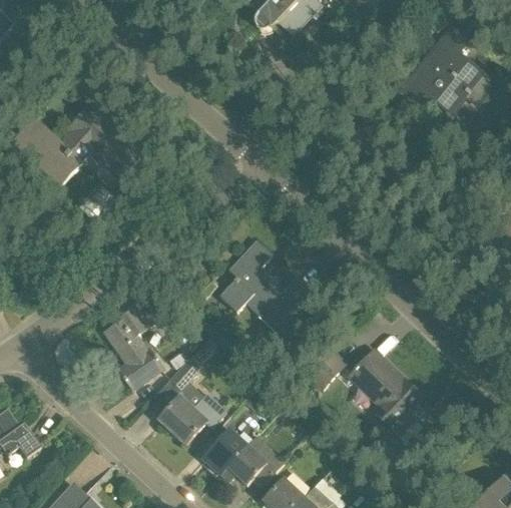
[(251,0),(262,9),(257,15),(256,16),(256,17),(254,18),(254,19),(254,21),(254,22),(254,23),(256,24),(256,25),(257,26),(258,27),(259,28),(260,29),(262,29),(264,30),(266,30),(268,29),(269,28),(271,27),(278,19),(294,33),(291,35),(292,36),(322,3),(319,0),(251,0)]
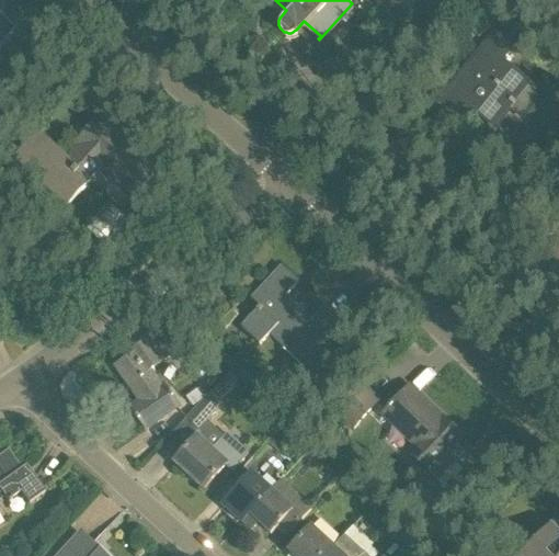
[(0,42),(15,25),(0,10),(0,60),(4,56),(0,50),(0,42)]
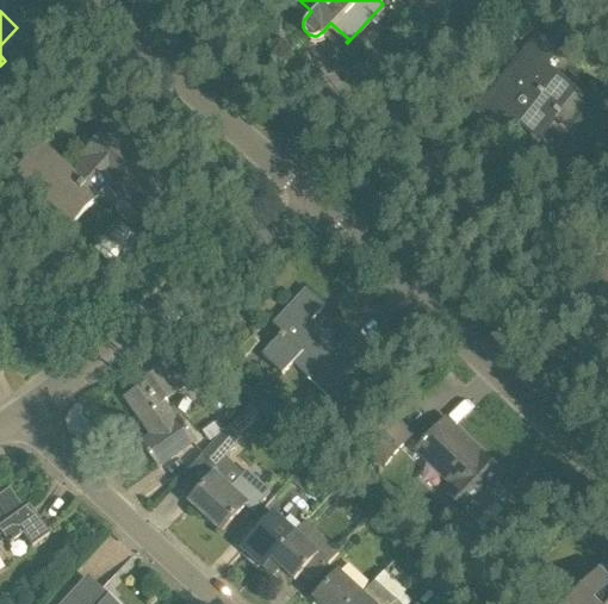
[(519,36),(532,25),(522,14),(510,26),(519,36)]
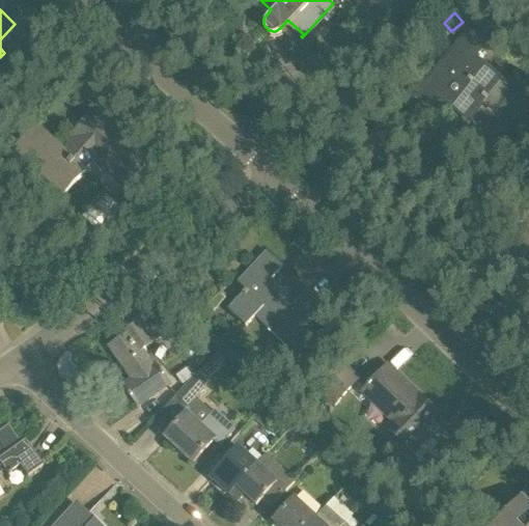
[(470,51),(481,37),(466,26),(417,87),(432,99),(428,102),(438,110),(446,99),(457,97),(471,107),(481,93),(496,105),(512,84),(470,51)]
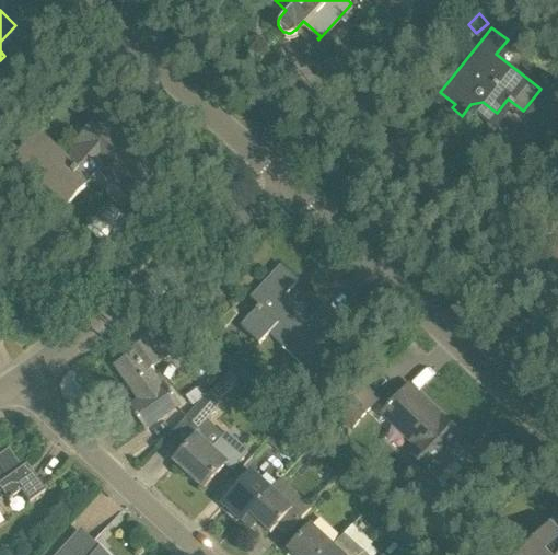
[(139,140),(136,143),(100,111),(73,138),(77,141),(66,154),(37,127),(13,153),(66,203),(90,177),(89,175),(100,163),(131,194),(161,162),(139,140)]
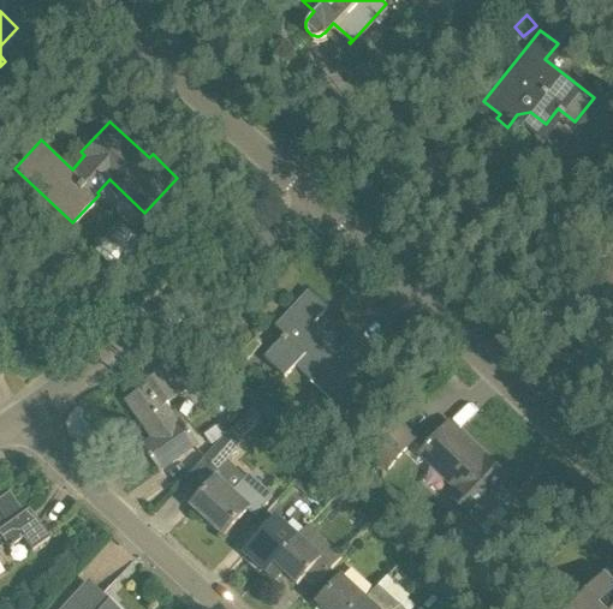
[(140,238),(119,219),(94,246),(113,264),(140,238)]
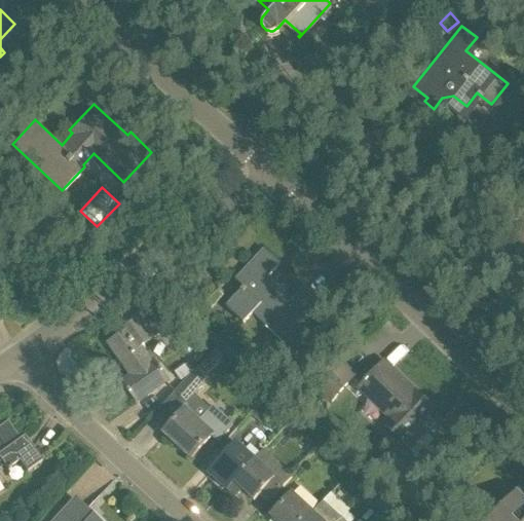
[(313,293),(304,285),(305,284),(303,283),(290,296),(266,273),(278,260),(262,245),(263,246),(235,275),(234,274),(233,274),(242,284),(225,302),(242,319),(251,309),(284,341),(279,346),(290,357),(307,337),(298,329),(301,325),(292,315),(313,293)]
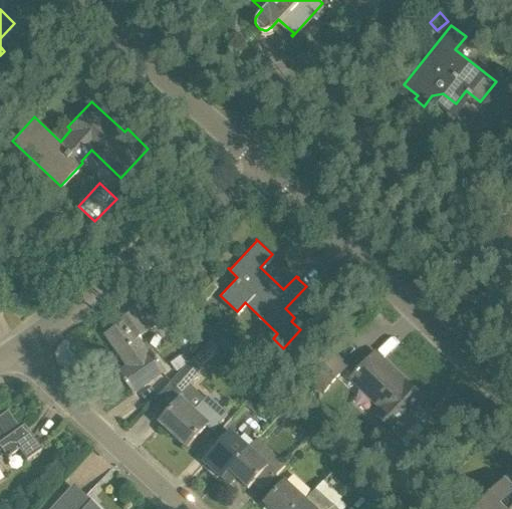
[(102,328),(128,363),(117,370),(132,390),(164,366),(151,347),(147,350),(137,335),(154,324),(139,302),(102,328)]
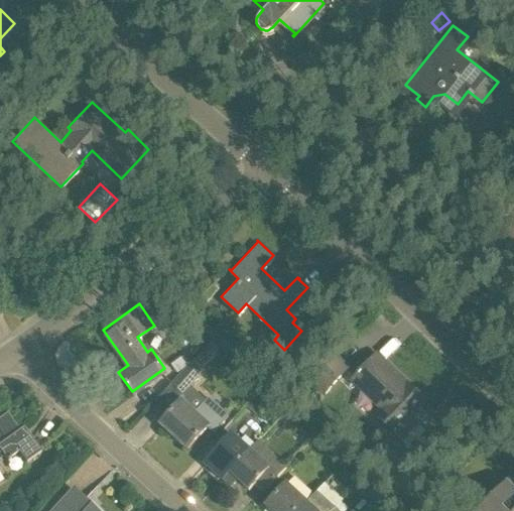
[(209,339),(201,348),(211,356),(219,347),(209,339)]
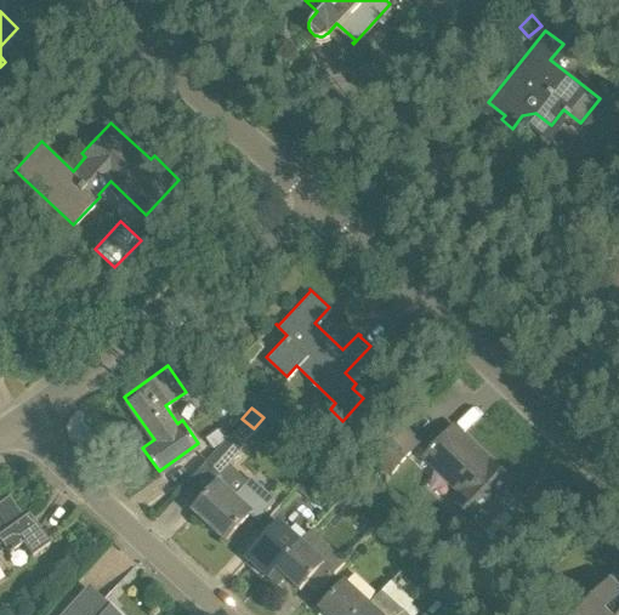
[(396,419),(368,449),(390,470),(418,439),(396,419)]
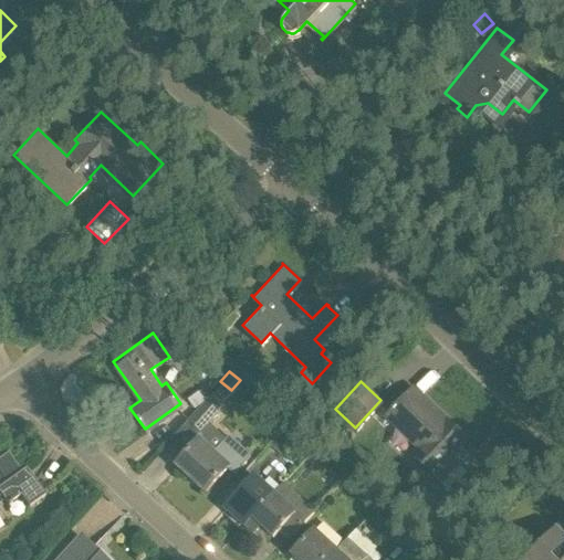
[(413,384),(384,413),(383,414),(414,445),(408,451),(437,481),(461,456),(453,448),(466,436),(413,384)]
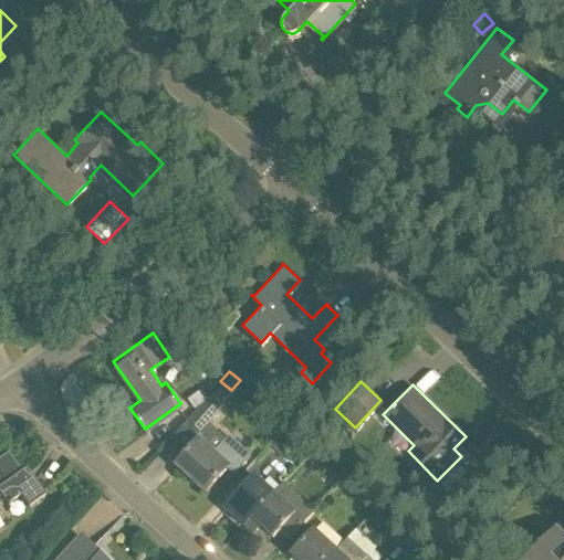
[(187,395),(194,404),(204,397),(197,389),(187,395)]
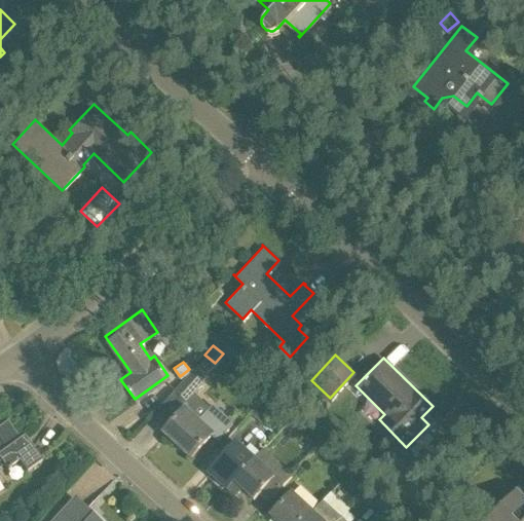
[(203,380),(191,369),(173,387),(186,400),(203,380)]
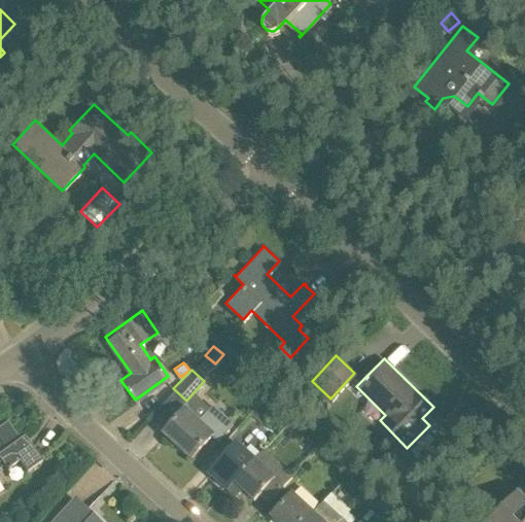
[(279,404),(267,391),(257,402),(271,413),(279,404)]
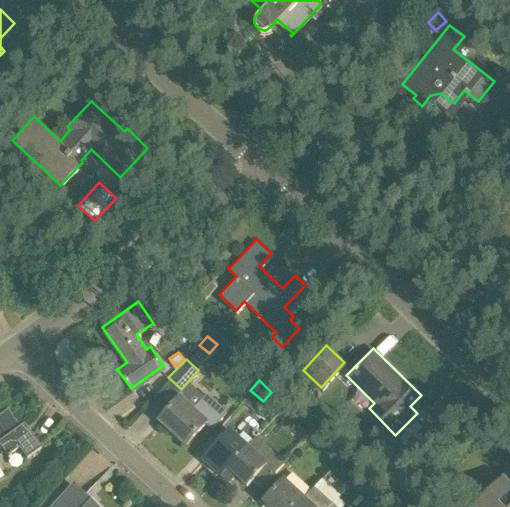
[(179,395),(159,417),(185,442),(205,420),(210,425),(223,411),(204,394),(192,407),(179,395)]
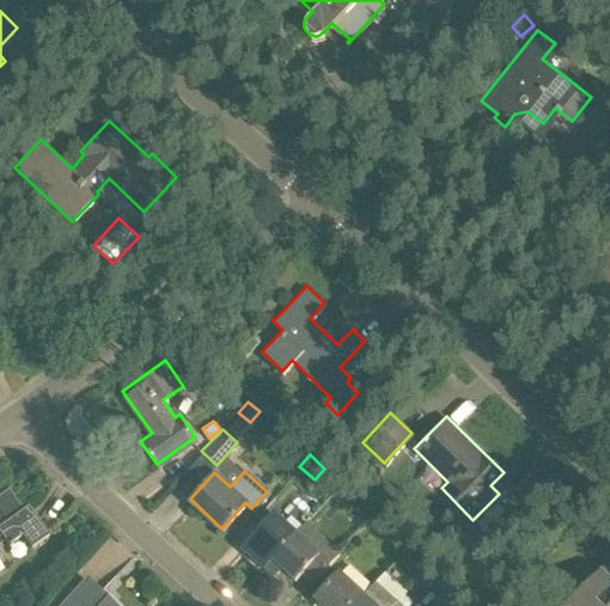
[(26,502),(22,506),(7,485),(0,490),(0,539),(4,537),(6,542),(20,531),(29,544),(47,532),(26,502)]
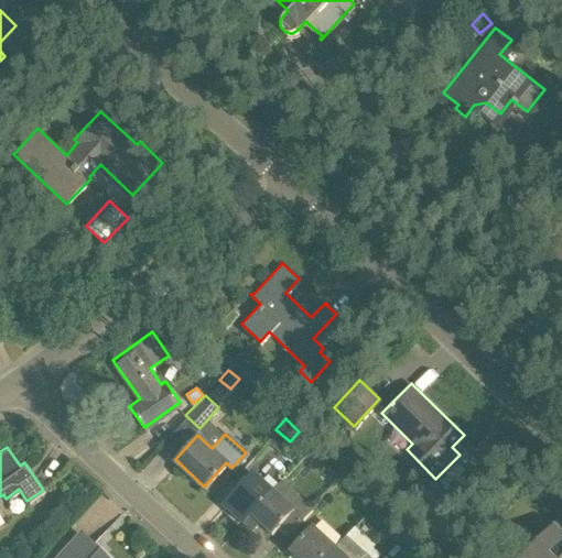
[(241,521),(277,481),(268,472),(261,479),(252,471),(223,503),(241,521)]
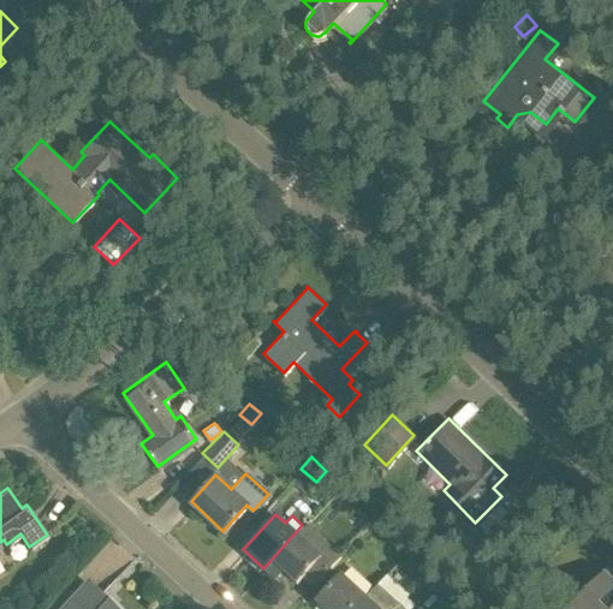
[(307,520),(302,525),(263,568),(266,567),(274,575),(283,567),(296,580),(302,573),(313,583),(341,553),(307,520)]
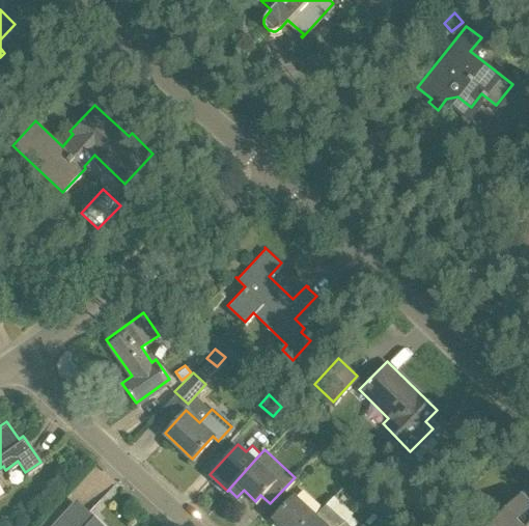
[(528,525),(528,499),(521,492),(489,525),(490,525),(528,525)]
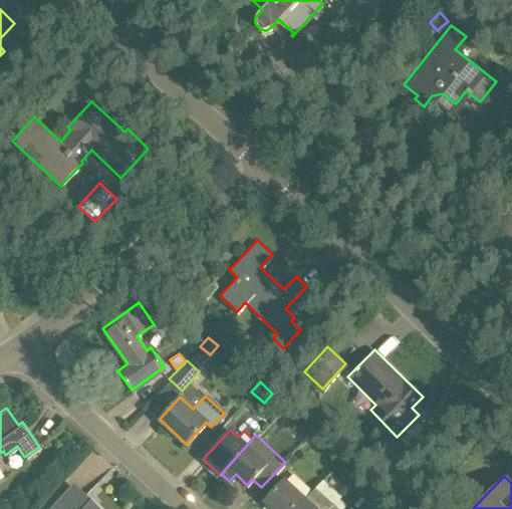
[(354,478),(349,484),(356,490),(361,484),(354,478)]
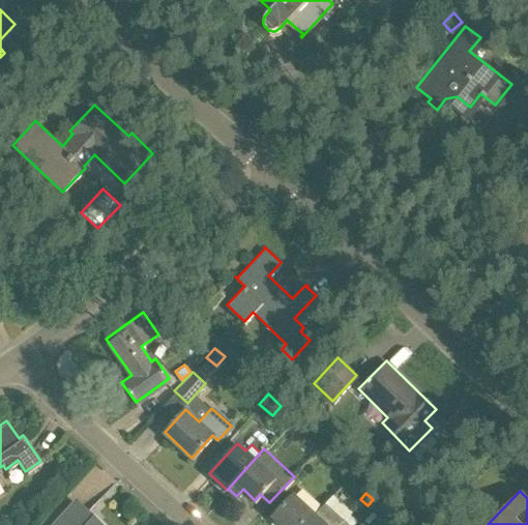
[(301,524),(313,513),(293,494),(272,517),(281,524),(301,524)]
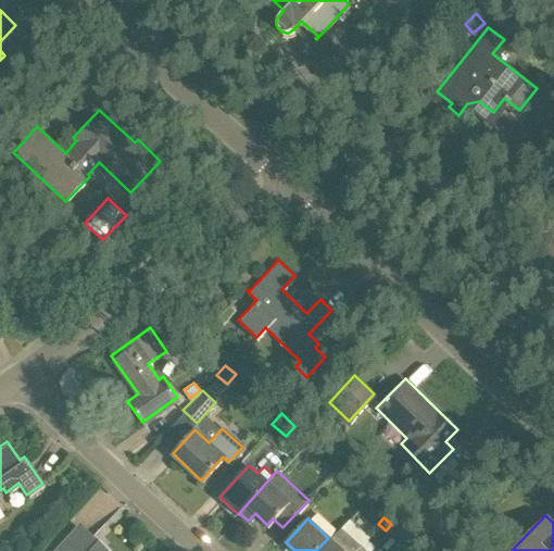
[(110,550),(97,538),(92,542),(75,526),(52,550),(110,550)]
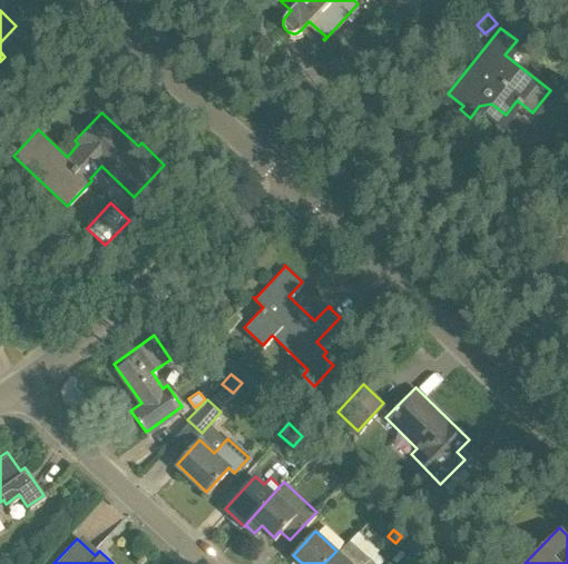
[(376,563),(349,538),(338,552),(336,551),(324,563),(376,563)]
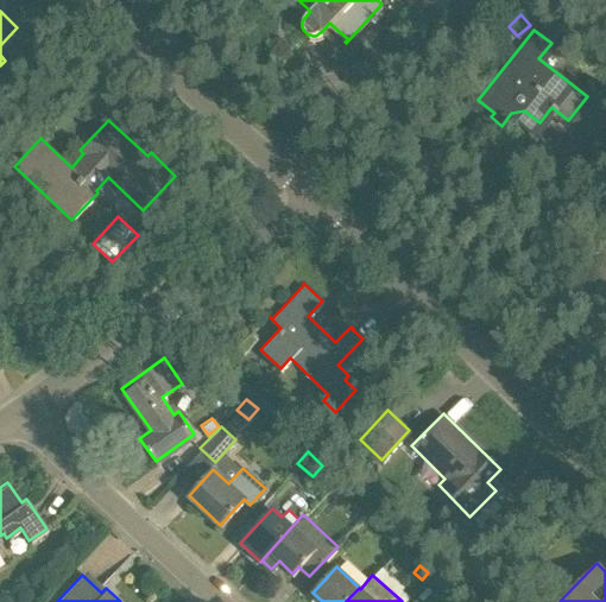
[(450,601),(436,588),(422,601),(450,601)]
